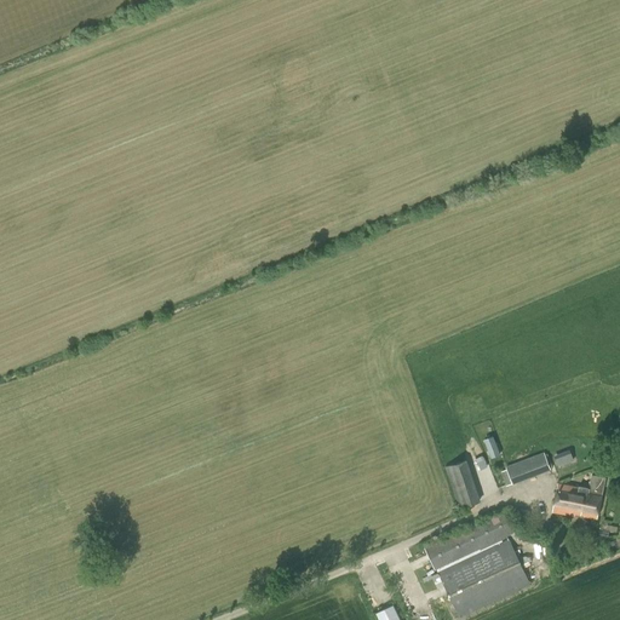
[(492,435),(483,438),(491,457),(499,454),(492,435)]
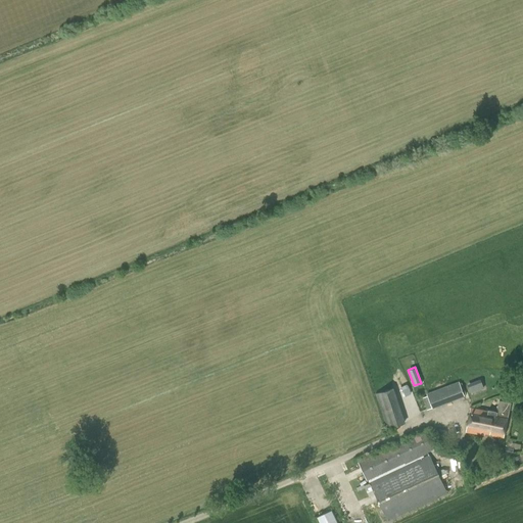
[(467,385),(470,393),(484,388),(480,380),(467,385)]
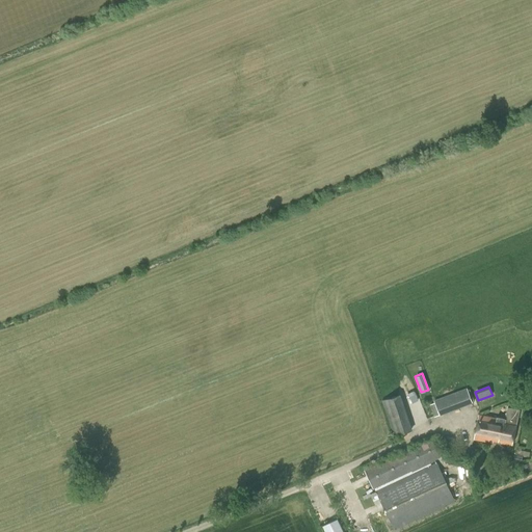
[(472,403),(467,389),(433,401),(434,404),(429,406),(434,418),(472,403)]
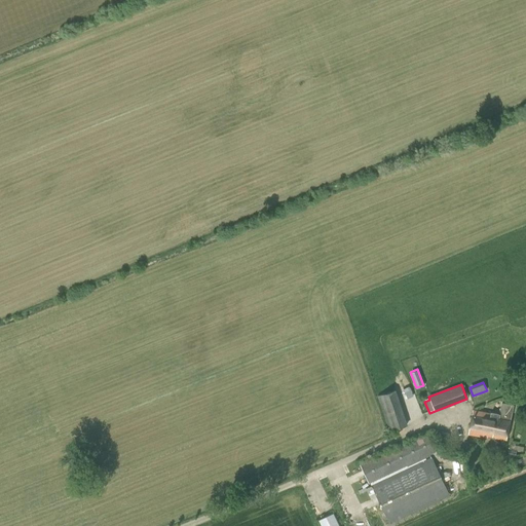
[(409,386),(403,389),(406,396),(412,392),(409,386)]
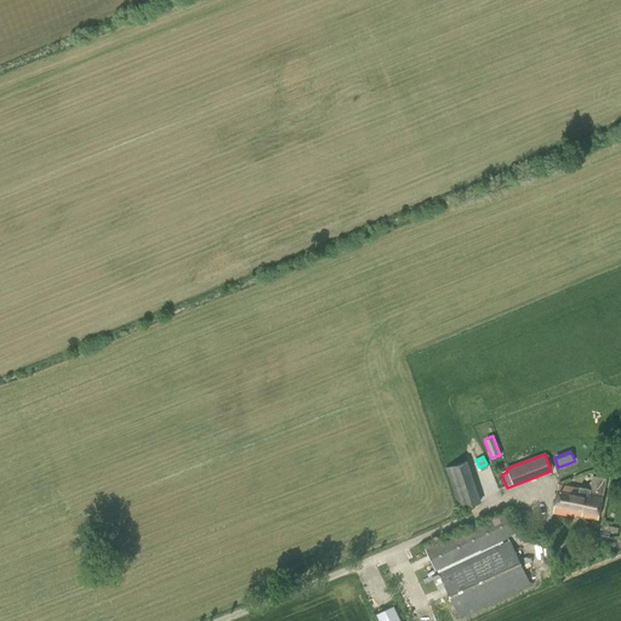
[(460,508),(482,502),(467,460),(446,467),(460,508)]
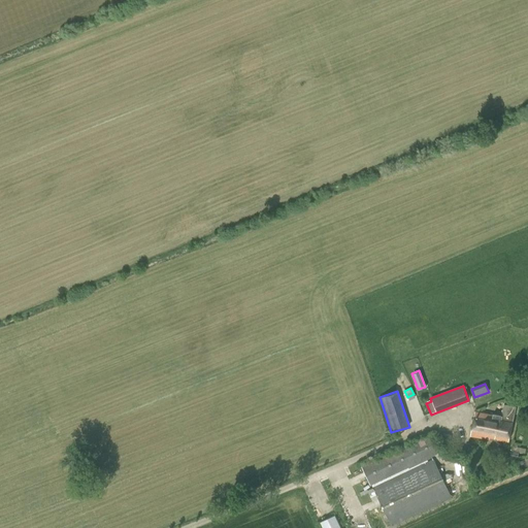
[(471,435),(507,442),(514,406),(503,404),(500,417),(475,413),(471,435)]
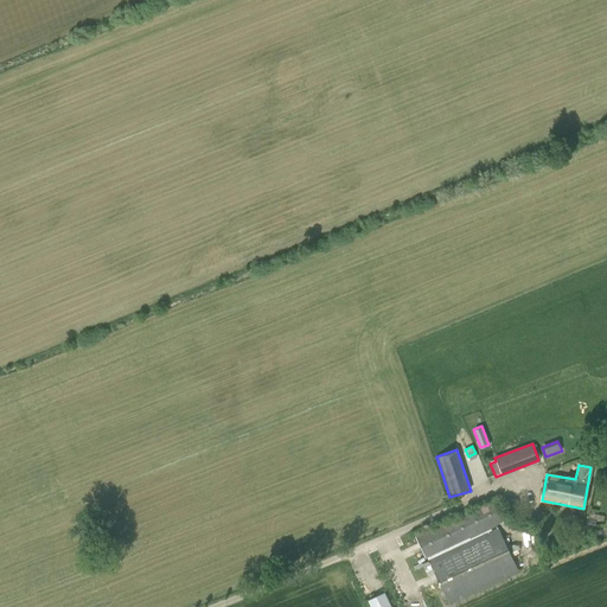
[(415,536),(426,558),(503,522),(492,500),(415,536)]
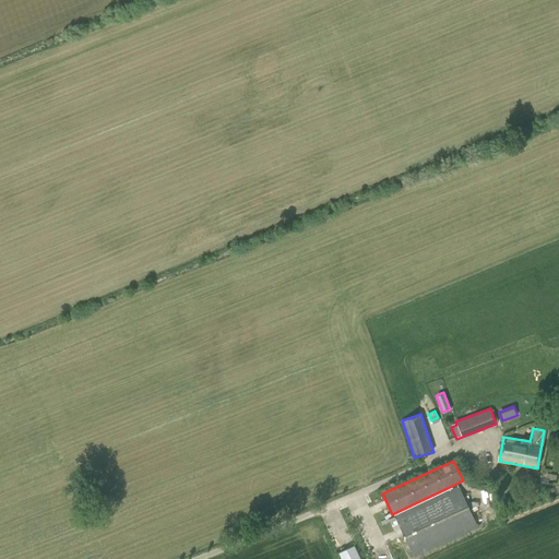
[(459,486),(395,516),(414,557),(478,526),(459,486)]
